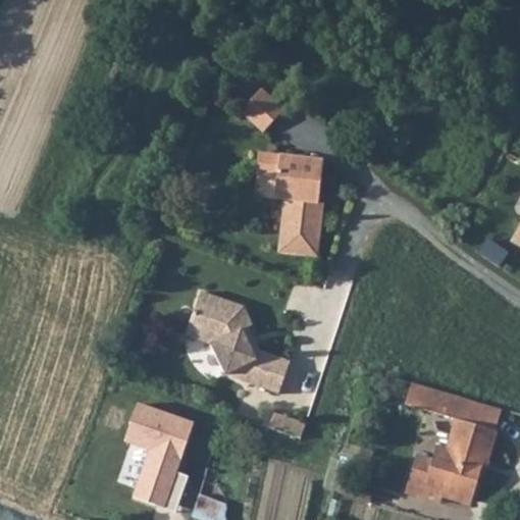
[(282,110),(260,91),(241,112),(263,133),(282,110)]
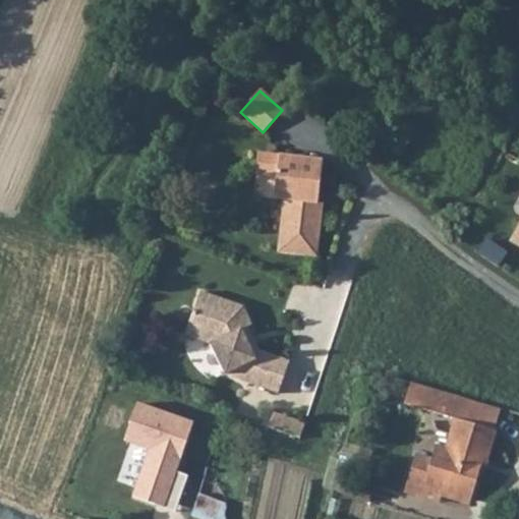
[(316,202),(323,158),(279,153),(274,191),(274,193),(276,195),(279,197),(283,197),(276,248),(314,253),(320,208),(312,207),(313,202),(316,202)]
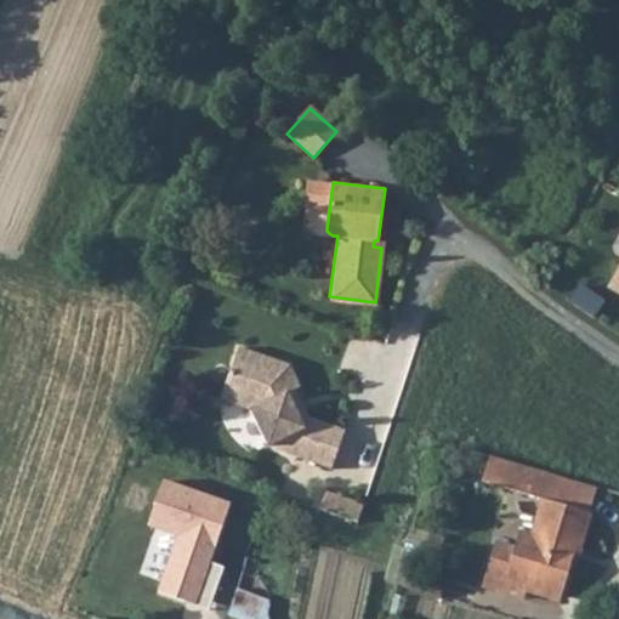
[(618,259),(618,260),(607,283),(618,289),(618,259)]
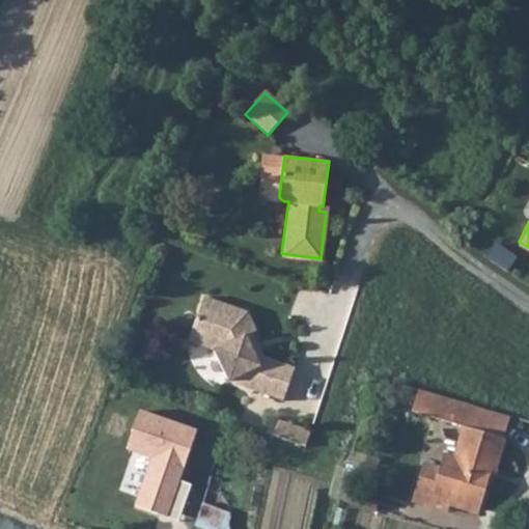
[(244,309),(201,295),(186,338),(211,347),(223,377),(278,395),(288,363),(257,353),(252,355),(243,333),(253,329),(244,309)]
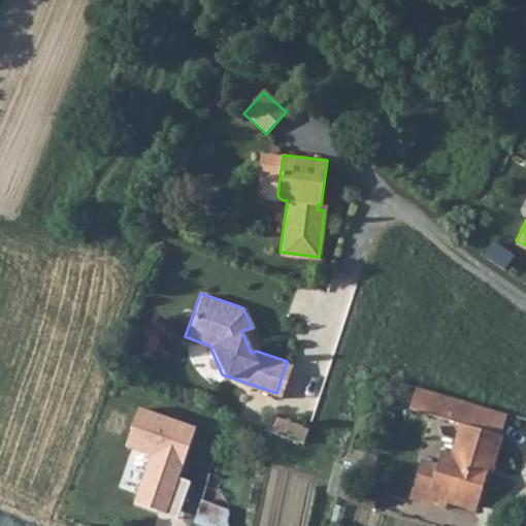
[(450,420),(456,398),(416,386),(409,408),(450,420)]
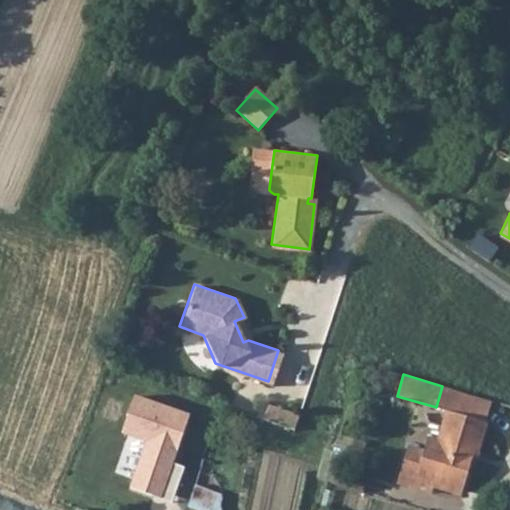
[(407,447),(396,482),(412,487),(415,477),(433,482),(461,491),(470,460),(467,459),(469,452),(475,454),(492,400),(442,386),(436,407),(447,411),(438,442),(426,438),(422,451),(407,447)]
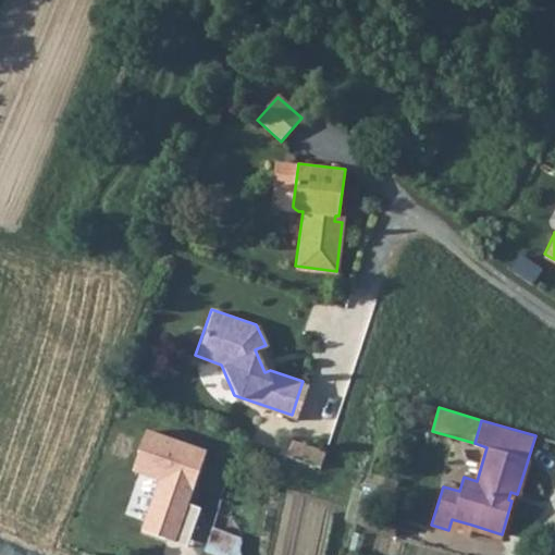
[(208,455),(147,434),(135,472),(159,481),(143,531),(177,543),(208,455)]
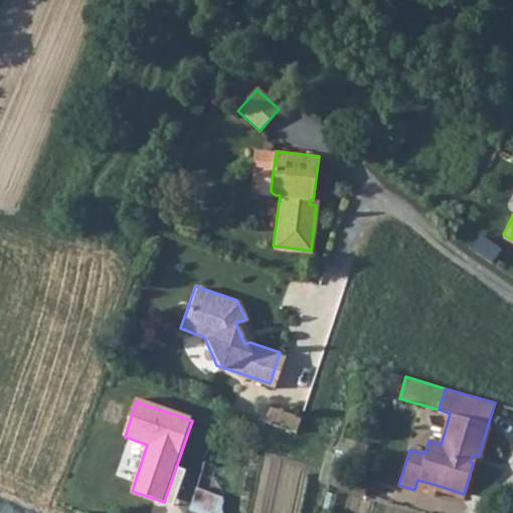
[(436,485),(417,480),(414,490),(433,496),(436,485)]
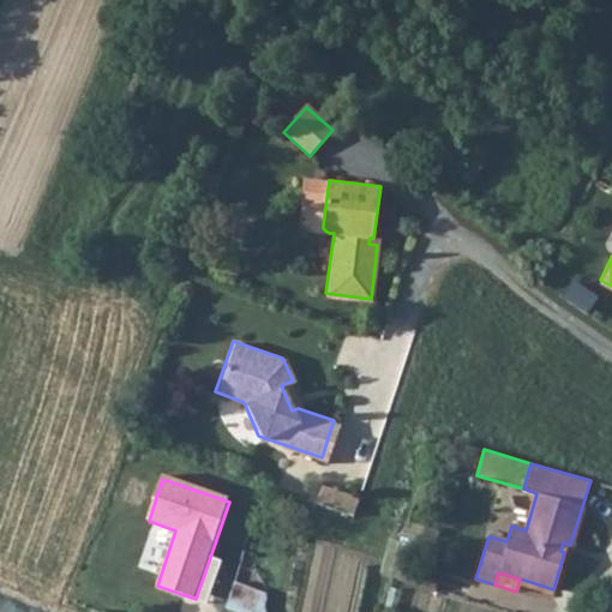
[(227,582),(217,607),(231,611),(250,611),(257,593),(227,582)]
